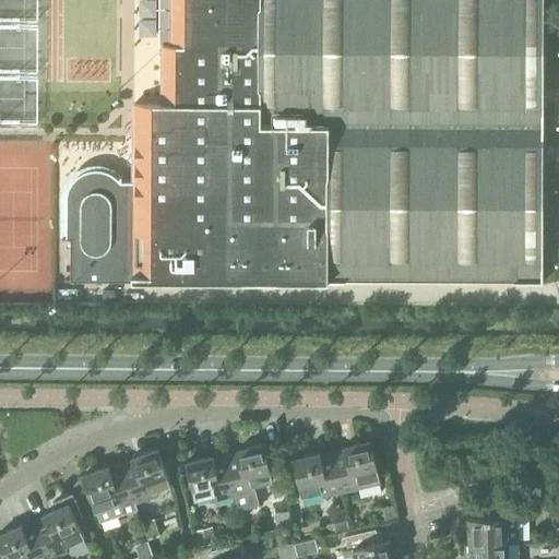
[(543,283),(543,0),(171,0),(173,45),(163,45),(163,104),(134,103),(134,182),(122,182),(122,176),(119,179),(117,176),(113,173),(108,171),(104,169),(99,169),(95,169),(91,170),(85,171),(82,174),(78,176),(75,179),(72,183),(70,188),(69,192),(68,197),(68,237),(63,237),(63,238),(72,239),(72,281),(543,283)]
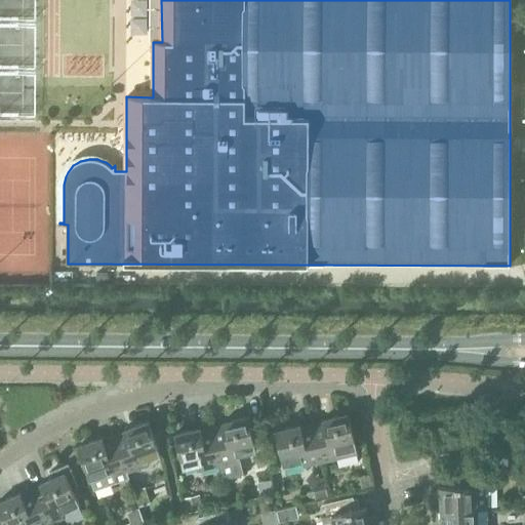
[(323,421),(312,425),(321,461),(357,453),(356,448),(348,413),(322,419),(323,421)]
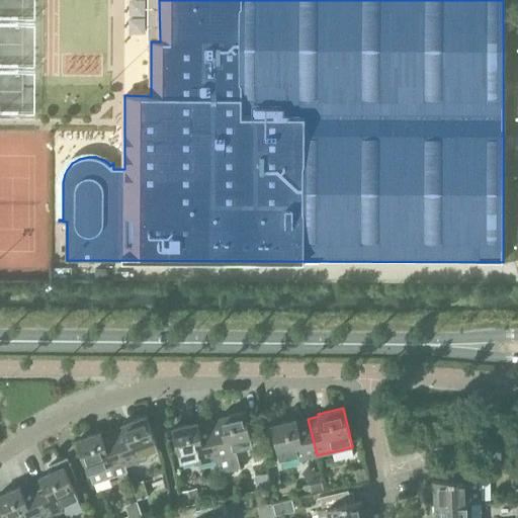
[(220,419),(208,421),(218,458),(221,471),(240,466),(237,454),(231,455),(230,451),(253,446),(245,411),(220,417),(220,419)]
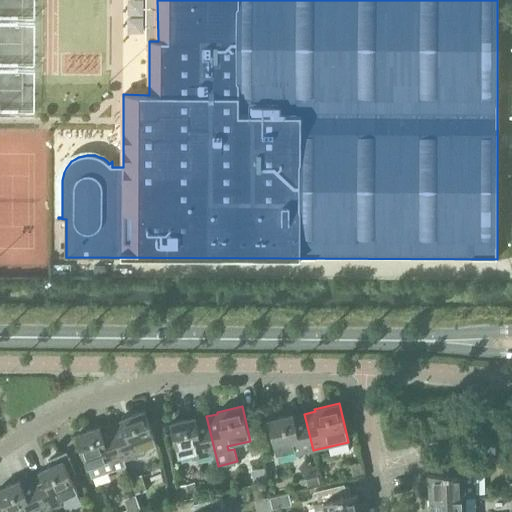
[(112,424),(123,460),(135,456),(134,451),(156,444),(145,411),(120,419),(121,421),(112,424)]
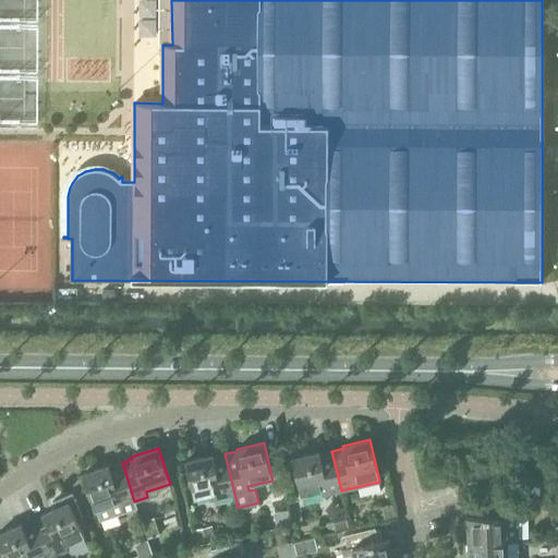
[(327,494),(341,490),(331,451),(319,453),(319,451),(292,458),(301,495),(326,489),(327,494)]
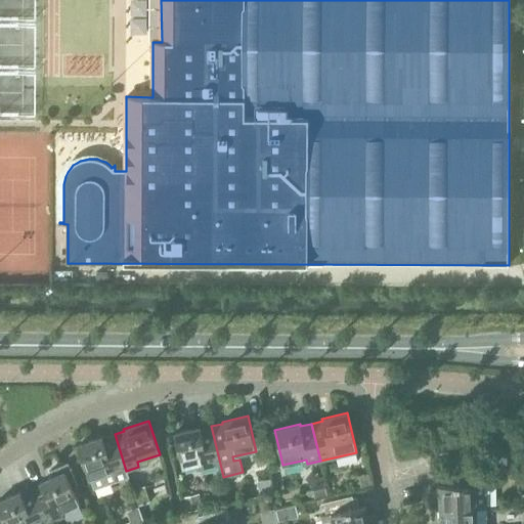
[(208,467),(220,464),(211,426),(201,429),(200,427),(174,433),(182,468),(194,465),(195,470),(208,467)]
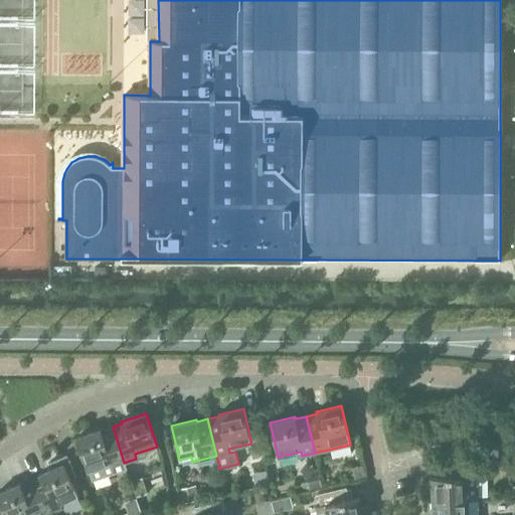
[(126,469),(124,463),(113,426),(101,431),(100,430),(76,438),(88,471),(89,470),(93,481),(126,469)]
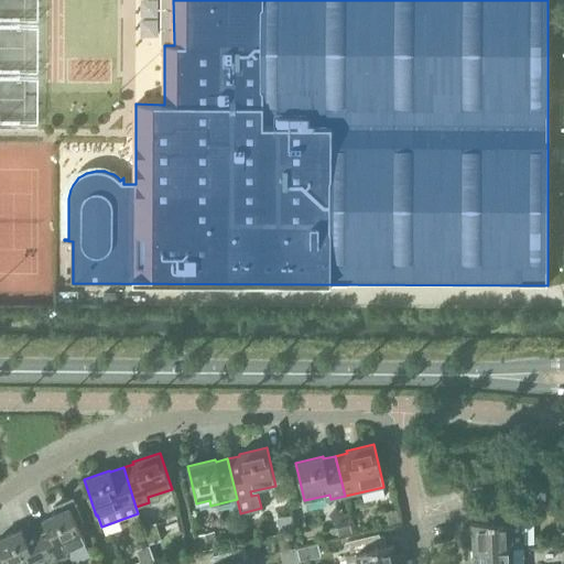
[(44,521),(34,525),(52,563),(64,557),(62,553),(85,542),(77,525),(84,522),(73,498),(53,508),(55,513),(43,519),(44,521)]
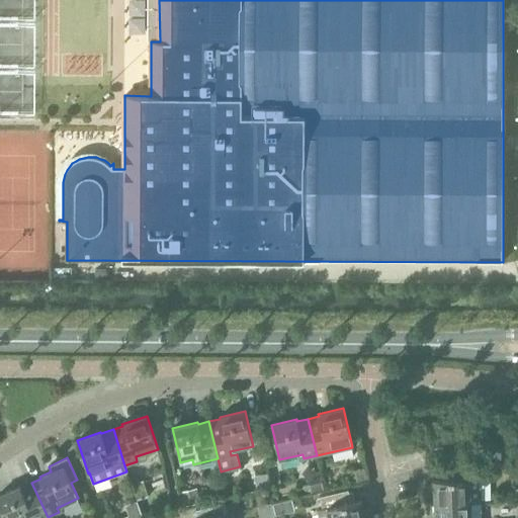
[(364,467),(354,469),(357,482),(367,480),(364,467)]
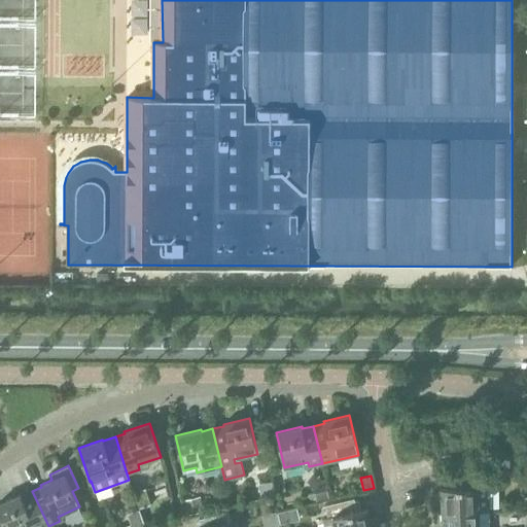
[(443,513),(479,512),(489,512),(488,487),(462,488),(461,480),(449,480),(450,488),(442,488),(443,513)]
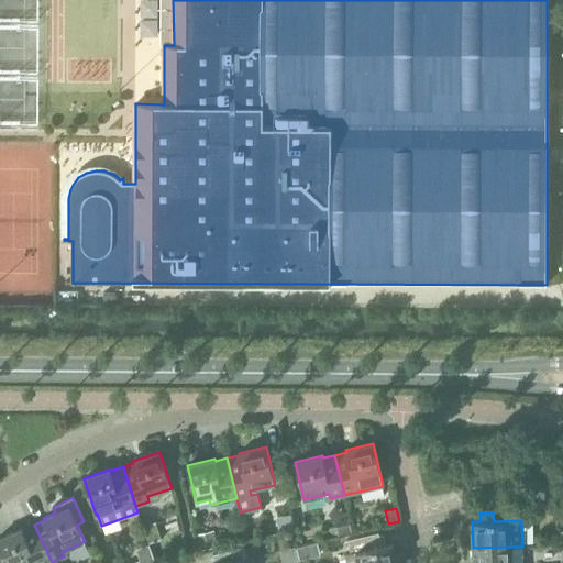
[(349,518),(335,521),(339,536),(351,532),(349,518)]
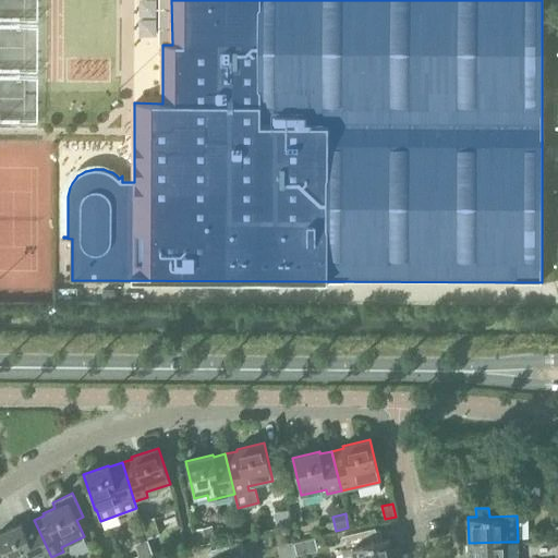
[(154,518),(142,522),(147,538),(160,534),(154,518)]
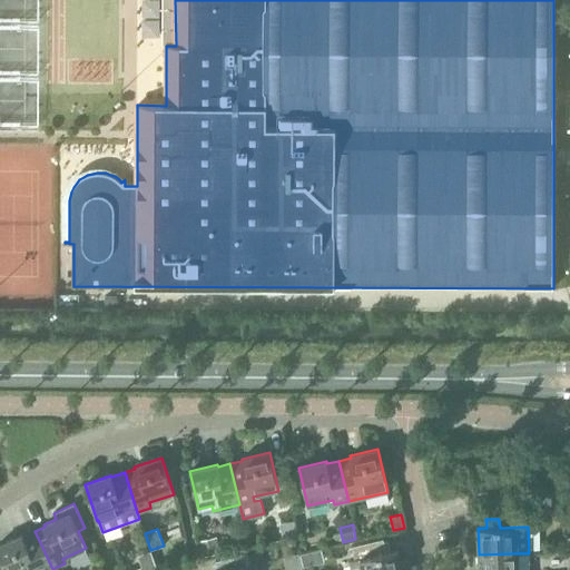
[(50,569),(52,569),(35,531),(22,537),(21,534),(0,544),(0,554),(7,569),(50,569)]
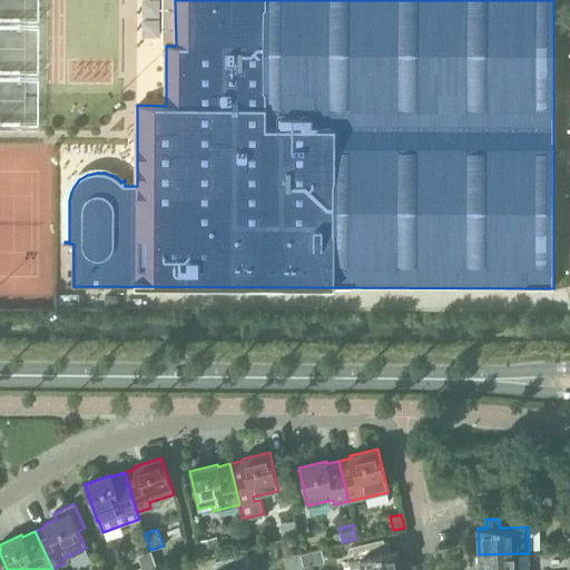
[(217,537),(200,540),(204,557),(220,552),(219,551),(226,550),(223,539),(217,540),(217,537)]
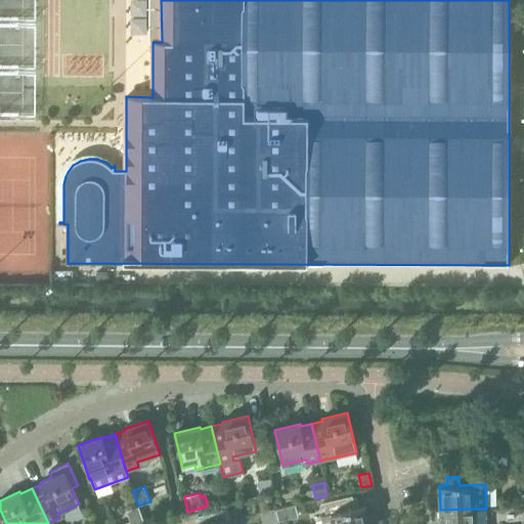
[(321,523),(369,523),(365,506),(355,509),(352,495),(323,503),(326,515),(320,516),(321,523)]
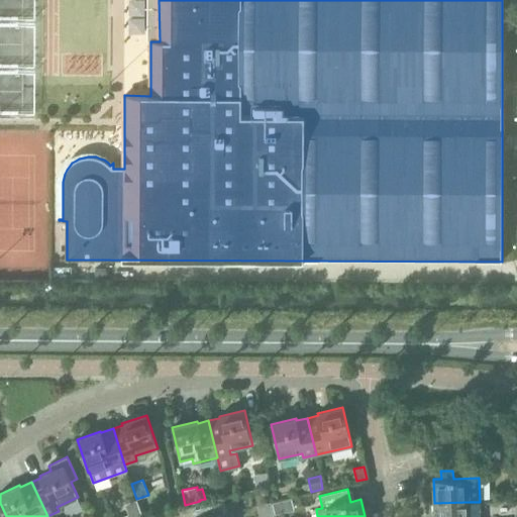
[(143,516),(137,500),(126,505),(130,516),(143,516)]
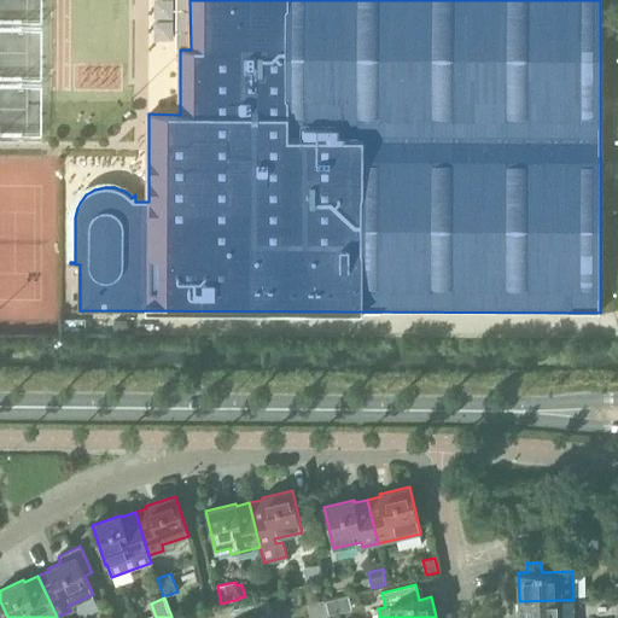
[(279,617),(278,612),(272,613),(268,600),(233,608),(235,617),(279,617)]
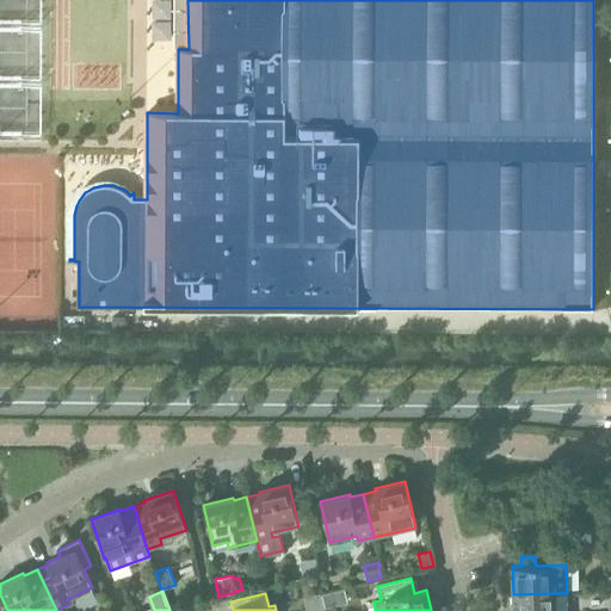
[(555,610),(555,593),(513,594),(513,610),(555,610)]
